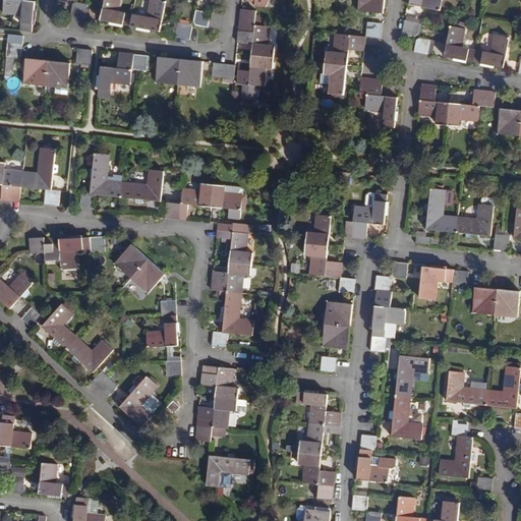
[(38,1),(29,0),(3,0),(2,13),(20,14),(19,31),(33,32),(34,16),(36,16),(38,1)]
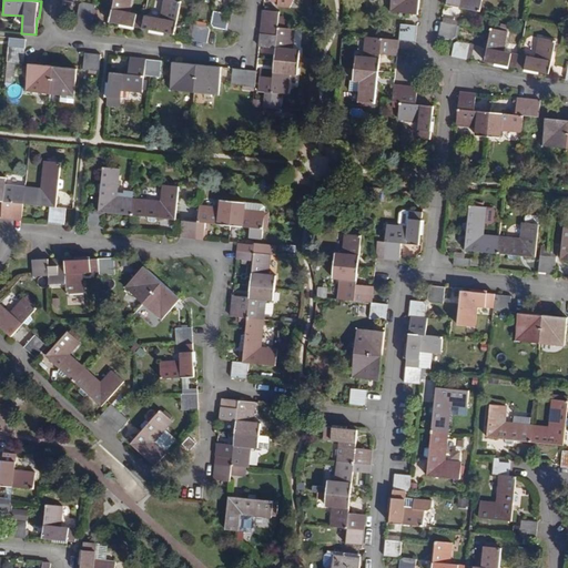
[(127,24),(143,28),(145,14),(129,11),(130,0),(113,0),(109,23),(125,27),(127,24)]
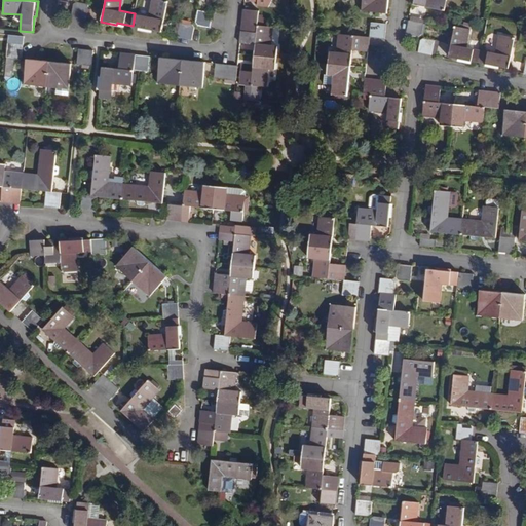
[(152,0),(149,16),(135,13),(133,26),(147,29),(147,31),(161,34),(168,0),(165,0),(152,0)]
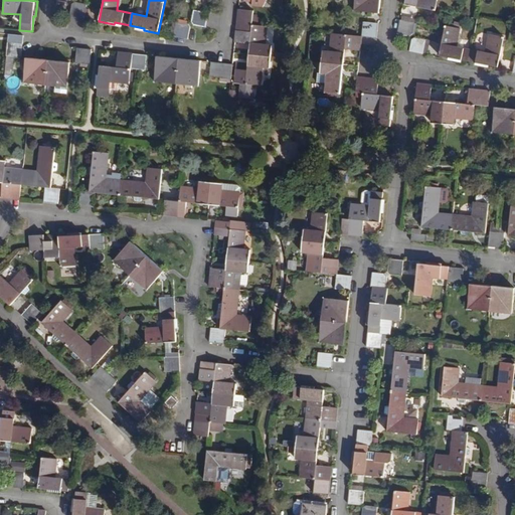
[(380,0),(354,0),(353,10),(379,13),(380,0)]
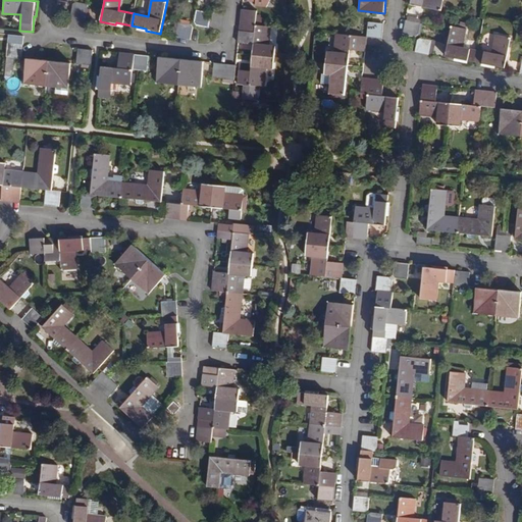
[(409,0),(408,5),(441,11),(444,0),(409,0)]
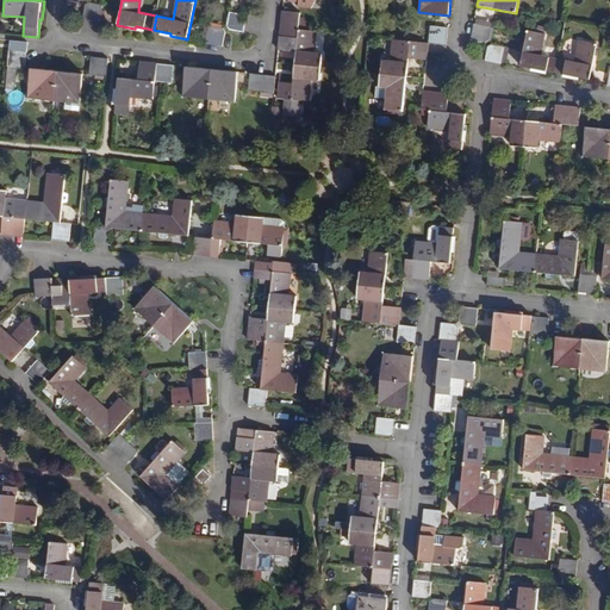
[(104,4),(89,1),(85,5),(82,18),(100,22),(104,4)]
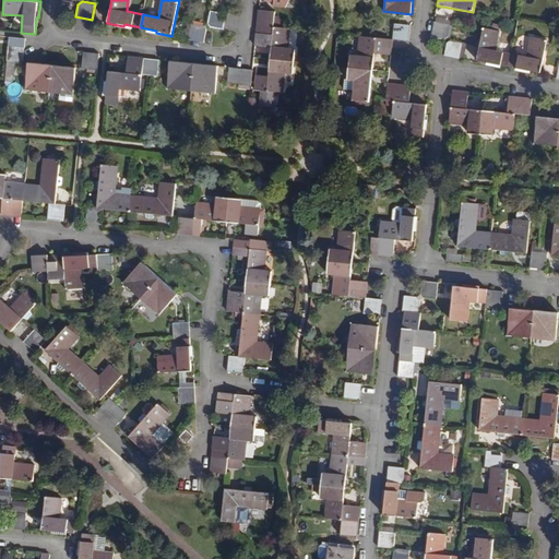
[(258,23),(274,25),(276,10),(259,9),(258,23)]
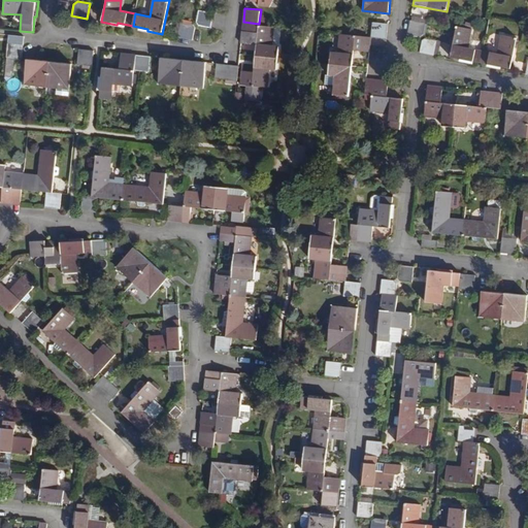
[(215,12),(199,9),(196,23),(198,25),(211,28),(215,12)]
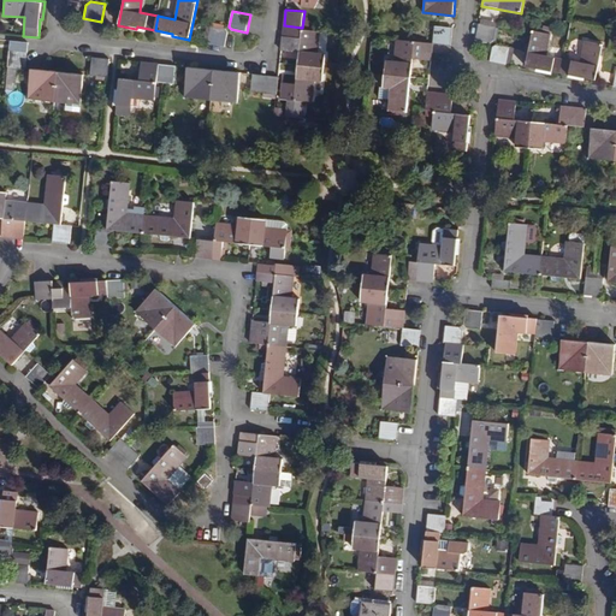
[(496,27),(478,23),(475,41),(490,43),(493,41),(496,27)]
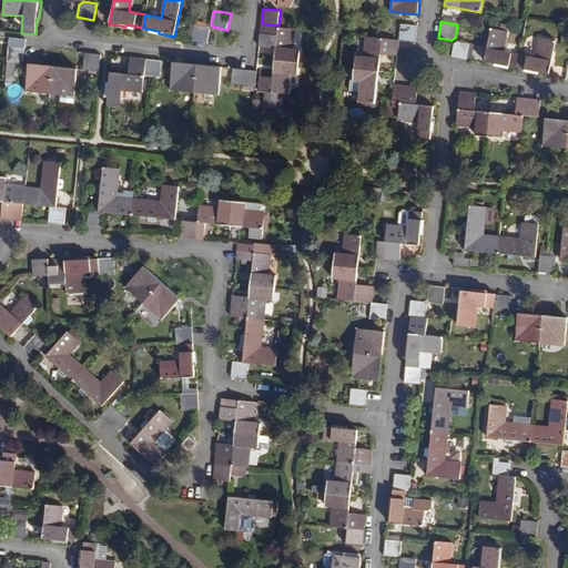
[(208,26),(195,23),(192,40),(206,42),(210,30),(208,27),(208,26)]
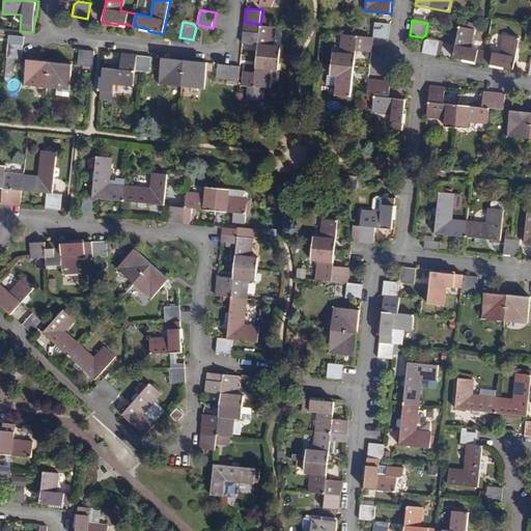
[(256,55),(279,57),(282,26),(260,24),(245,22),(244,30),(258,32),(256,55)]
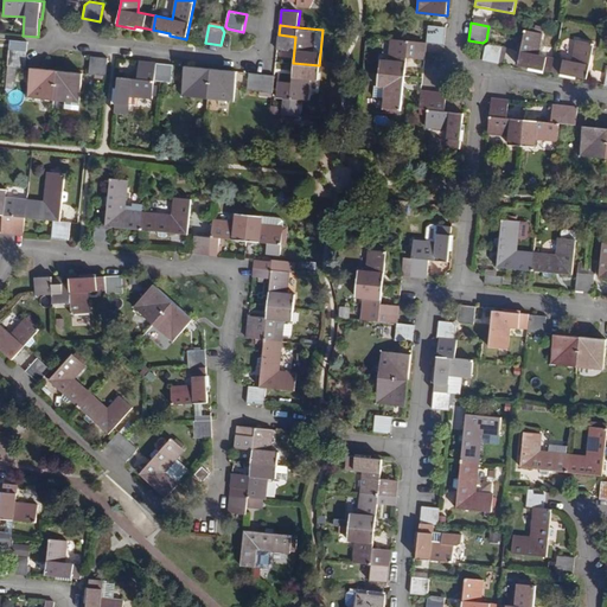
[(427,26),(426,43),(443,44),(446,29),(427,26)]
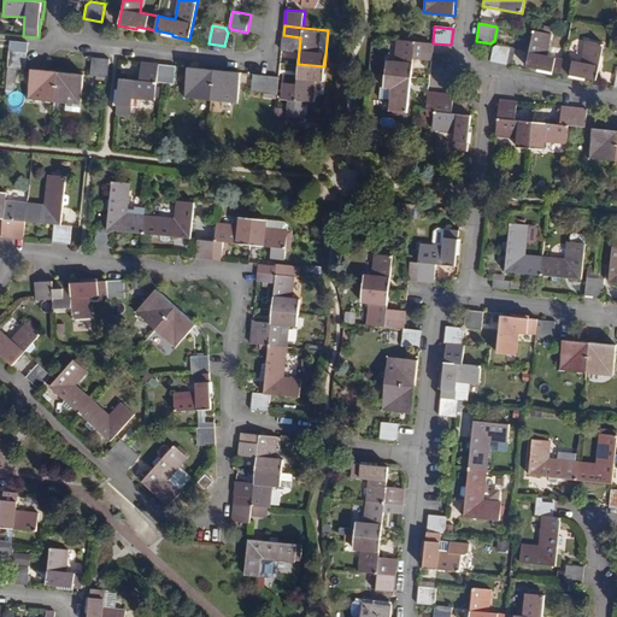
[(544,69),(562,72),(564,58),(546,54),(550,33),(532,30),(524,69),(542,72),(544,69)]
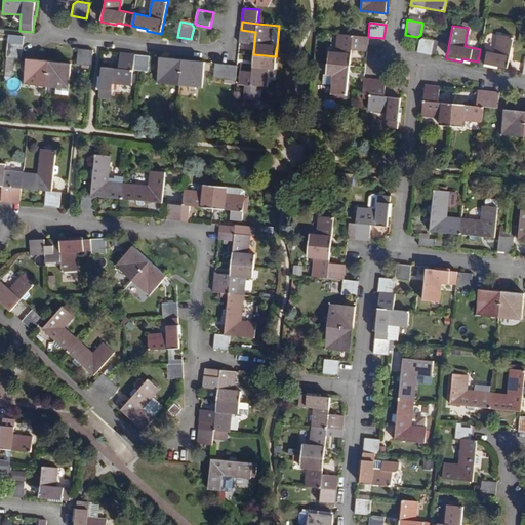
[(328,64),(350,66),(351,51),(366,52),(367,45),(368,37),(337,33),(335,52),(329,52),(328,64)]
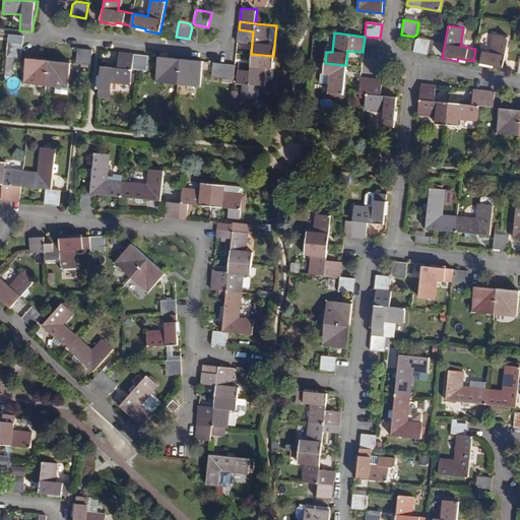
[(8,41),(22,43),(23,35),(8,34),(8,41)]
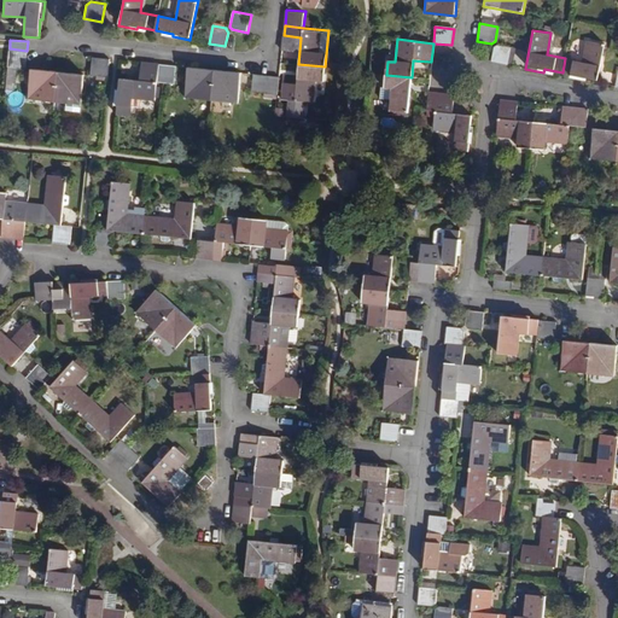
[(584,62),(565,58),(563,73),(581,76),(581,80),(596,83),(605,44),(588,40),(584,62)]
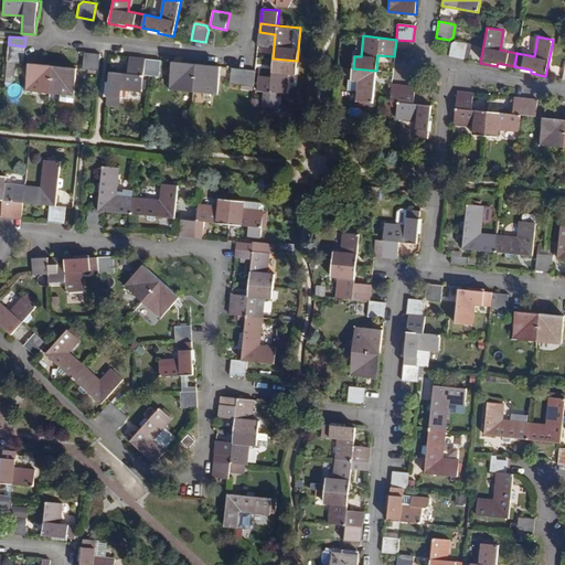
[(469,44),(456,41),(451,44),(449,56),(461,59),(466,60),(469,44)]
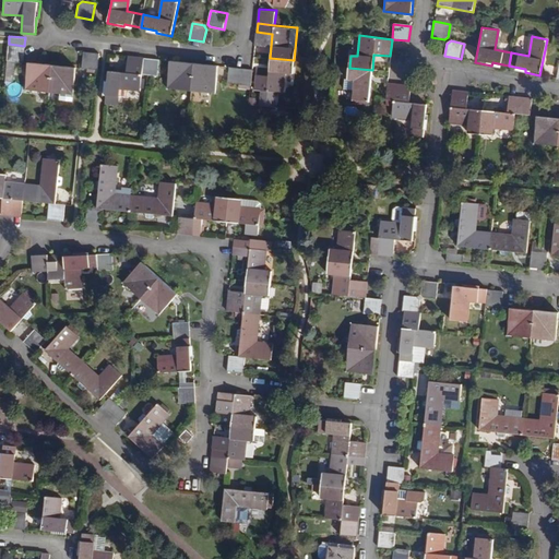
[(23,61),(24,46),(9,44),(7,60),(23,61)]
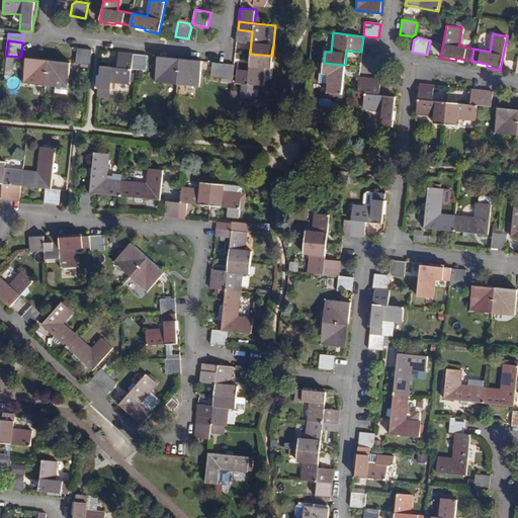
[(92,50),(78,49),(76,63),(91,64),(92,50)]
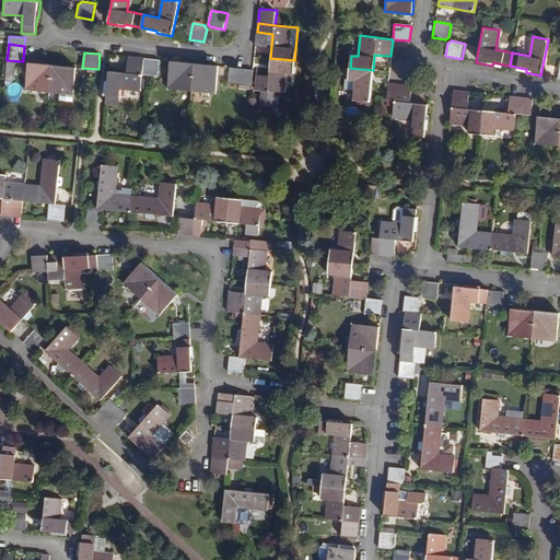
[(141,92),(143,76),(144,59),(129,57),(127,73),(106,71),(104,88),(107,88),(105,105),(118,105),(119,95),(127,96),(128,90),(141,92)]
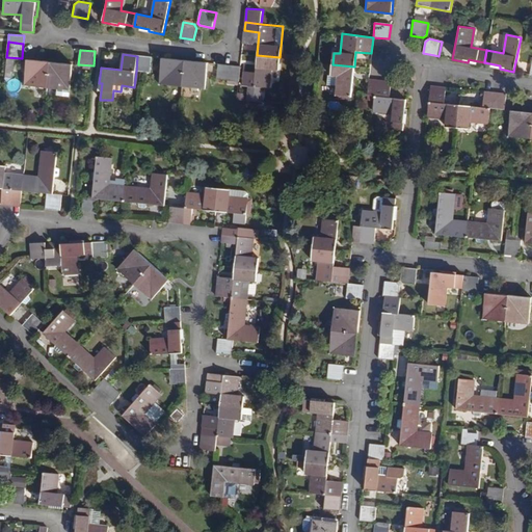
[(280,57),(257,55),(256,72),(244,71),(243,85),(255,86),(270,87),(272,68),(278,69),(280,57)]
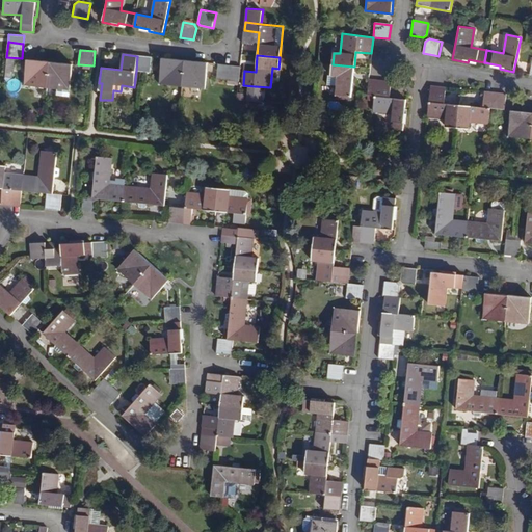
[(137,56),(136,72),(151,73),(153,57),(137,56)]
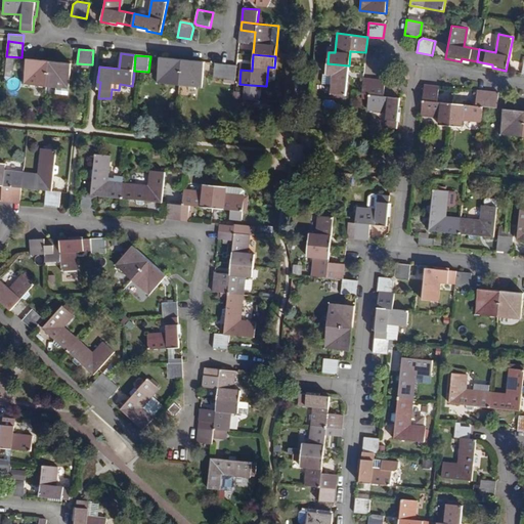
[(180,87),(182,60),(161,57),(159,84),(180,87)]
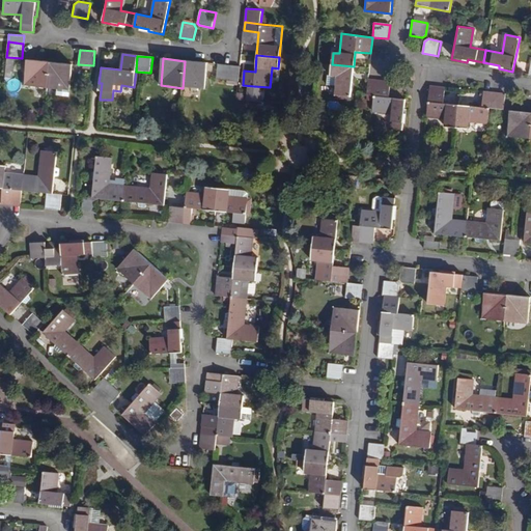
[(47,88),(50,61),(27,59),(24,86),(47,88)]
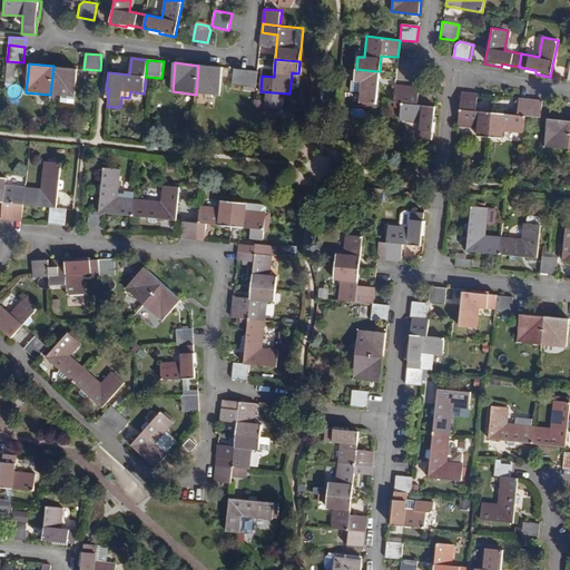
[(77,68),(53,66),(50,95),(75,97),(77,68)]
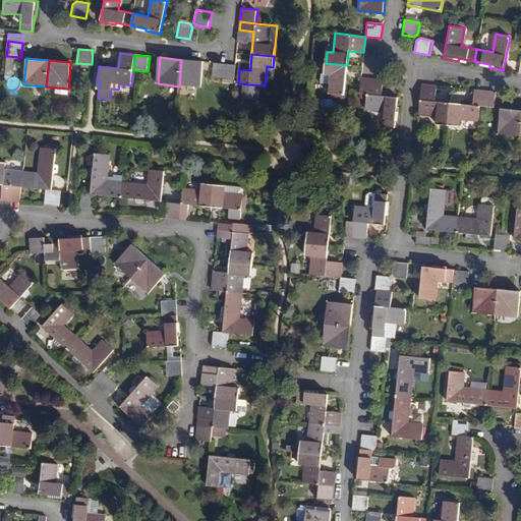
[(206,62),(181,60),(179,87),(183,87),(182,96),(197,97),(197,88),(203,89),(206,62)]
